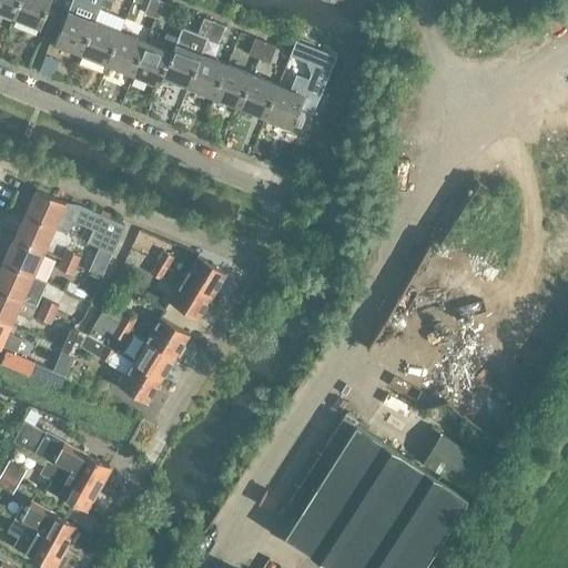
[(0,0),(0,10),(14,16),(20,0),(0,0)]
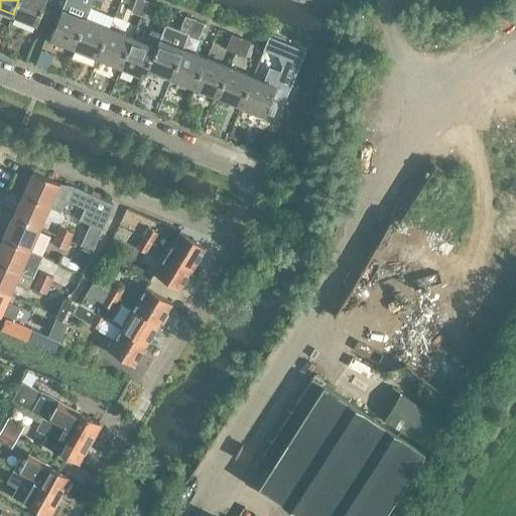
[(18,0),(13,14),(36,23),(45,0),(18,0)]
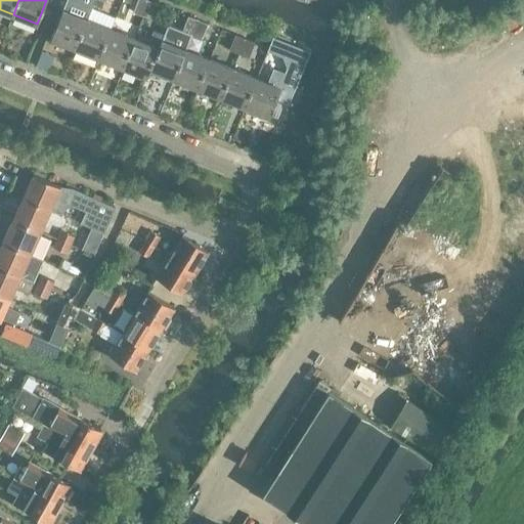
[(94,0),(67,0),(51,39),(75,48),(87,19),(94,0)]
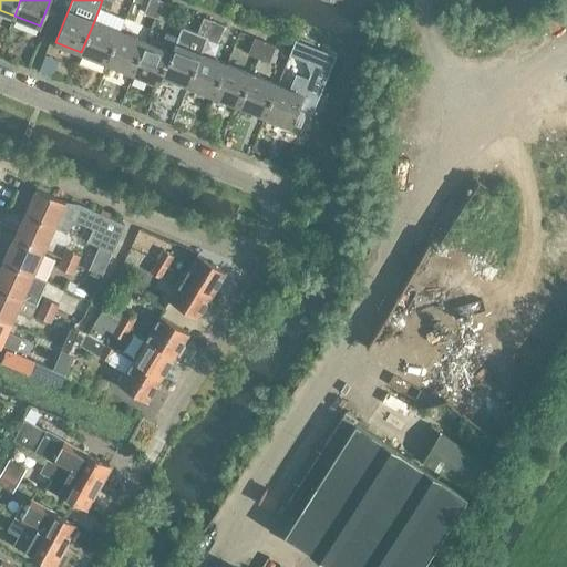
[(157,0),(148,0),(144,13),(154,18),(161,1),(157,0)]
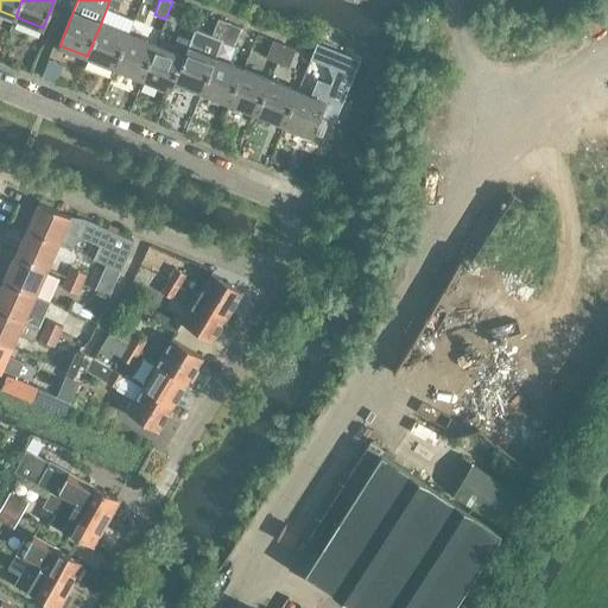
[(177,24),(184,6),(172,1),(165,19),(177,24)]
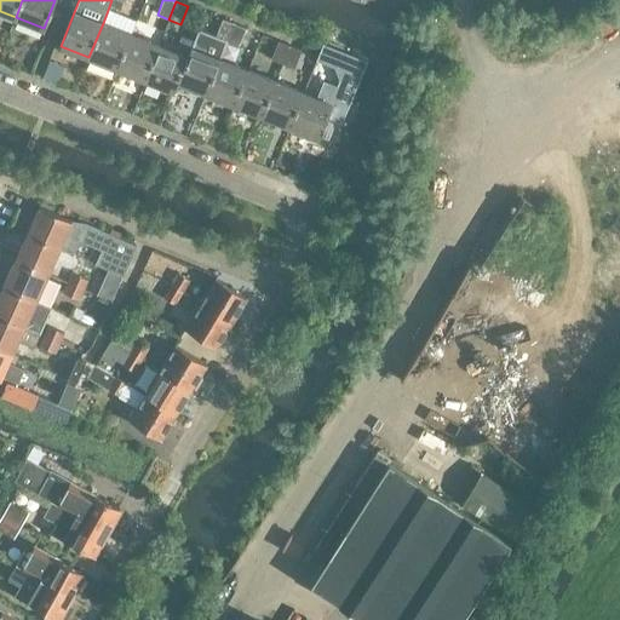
[(223,19),(216,38),(227,41),(234,23),(223,19)]
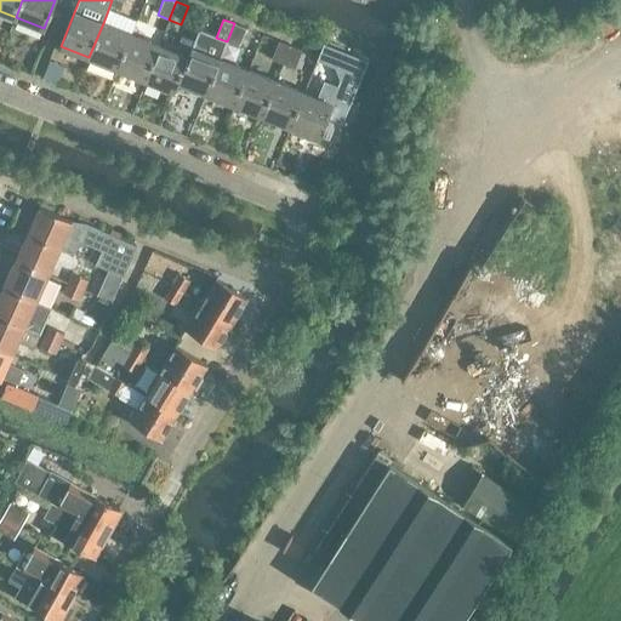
[(103,23),(89,57),(117,68),(131,34),(103,23)]
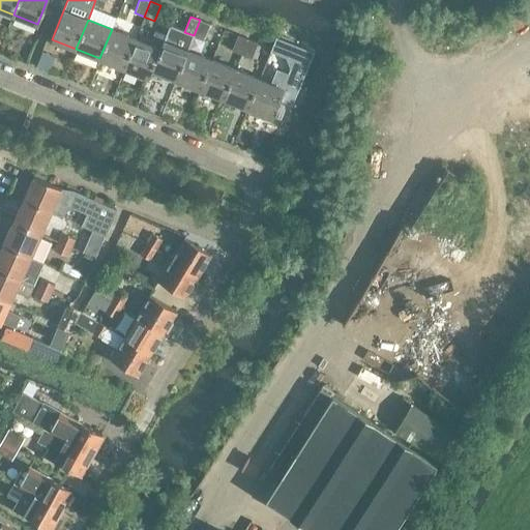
[(204,40),(210,25),(200,20),(194,35),(204,40)]
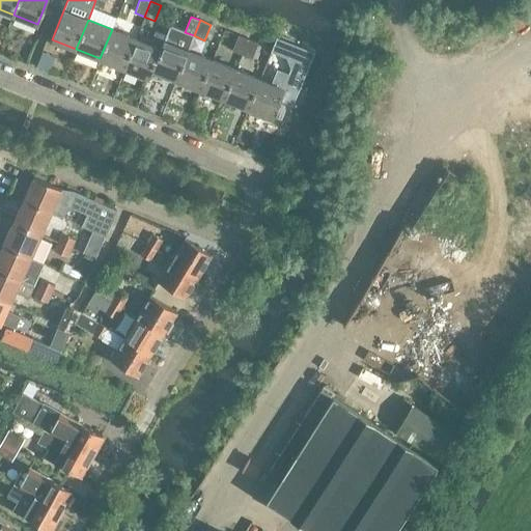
[(165,35),(151,70),(176,80),(188,50),(194,36),(169,26),(165,35)]
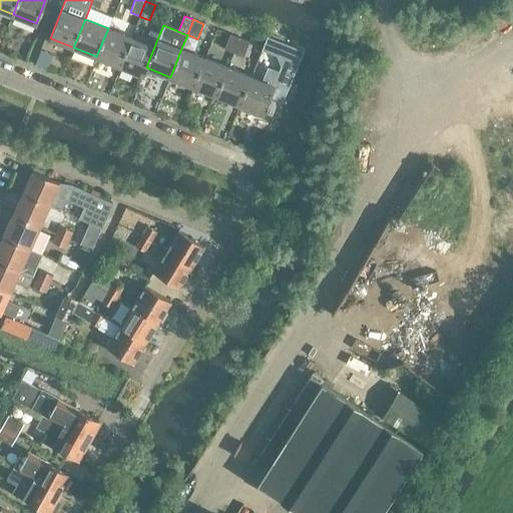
[(119,65),(131,37),(108,28),(96,56),(119,65)]
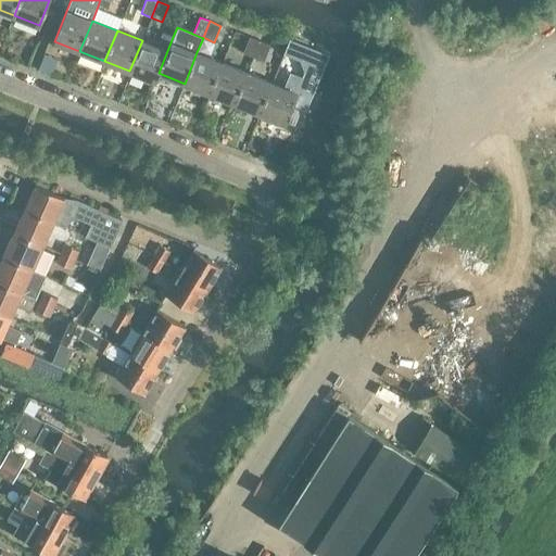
[(142,40),(129,71),(155,81),(173,37),(162,33),(156,46),(142,40)]
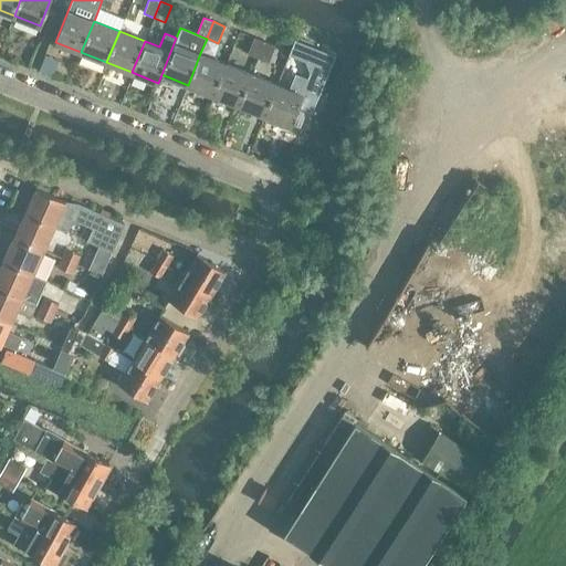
[(254,39),(248,54),(259,59),(265,42),(254,39)]
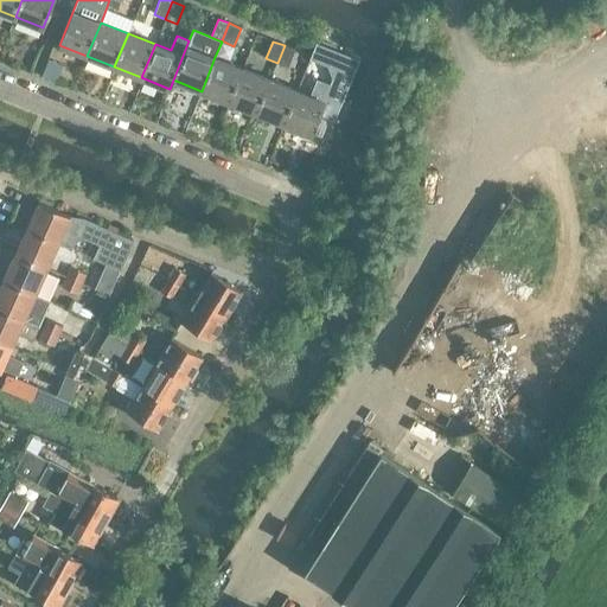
[(298,90),(285,125),(287,126),(286,129),(298,134),(300,131),(311,135),(320,113),(334,119),(358,59),(317,43),(315,44),(314,49),(311,57),(327,64),(333,77),(330,85),(318,81),(312,96),(298,90)]
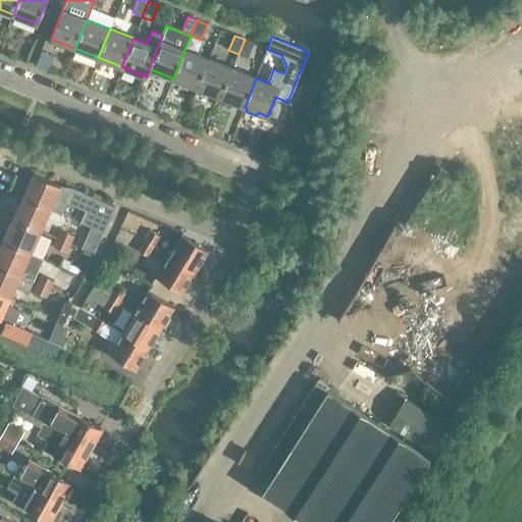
[(248,58),(254,43),(245,39),(239,54),(248,58)]
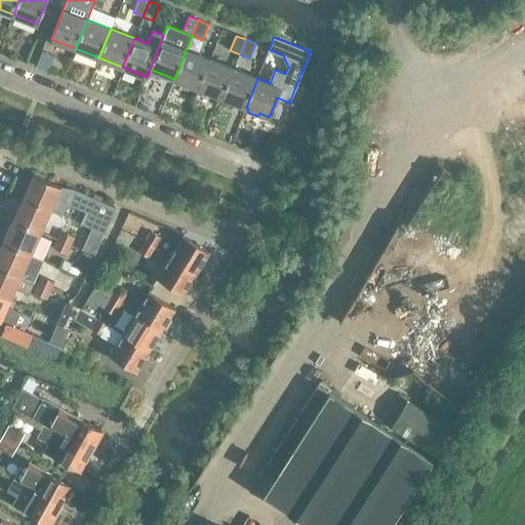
[(186,49),(174,79),(198,88),(210,58),(186,49)]
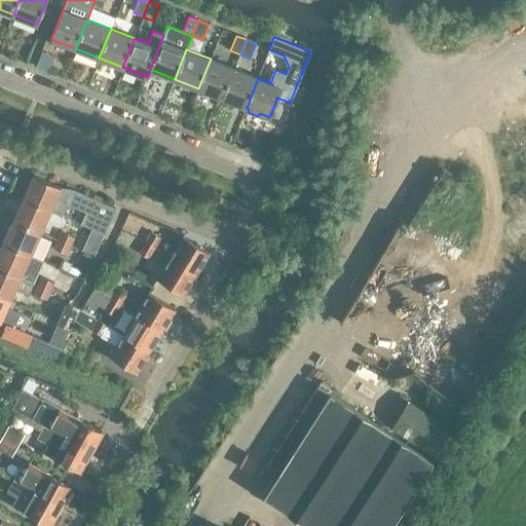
[(211,59),(198,88),(222,98),(234,69),(211,59)]
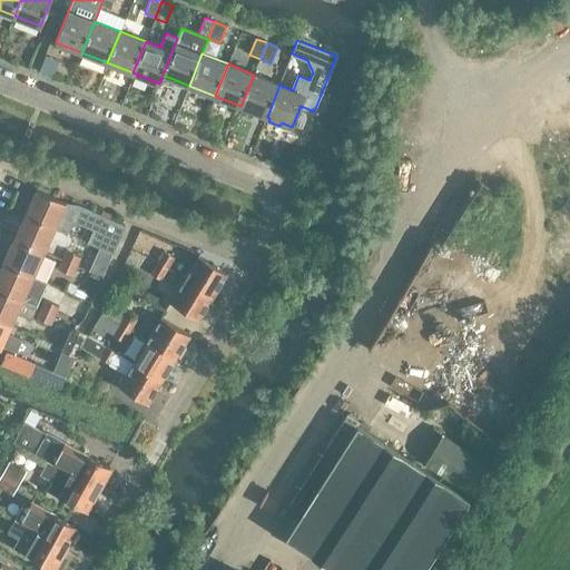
[(266,117),(279,85),(254,75),(241,106),(266,117)]
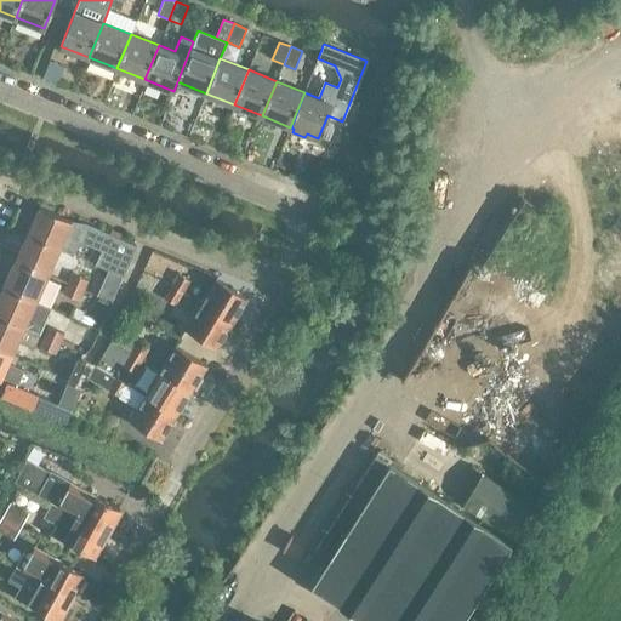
[(60,246),(60,248),(72,254),(78,239),(101,250),(95,263),(121,275),(135,245),(86,223),(84,226),(39,206),(27,232),(60,246)]
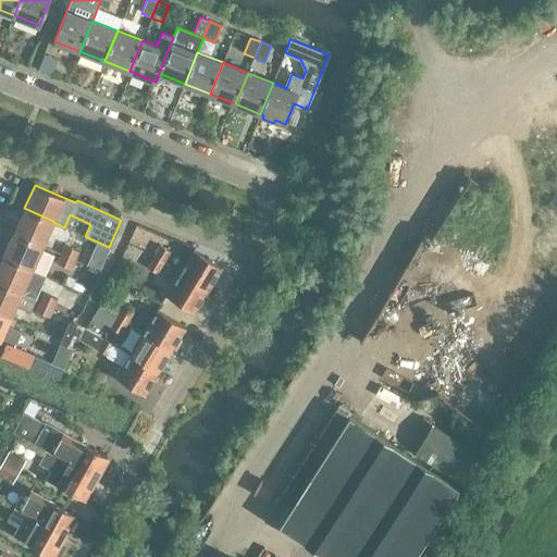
[(42,246),(53,222),(53,221),(24,208),(13,233),(42,246)]
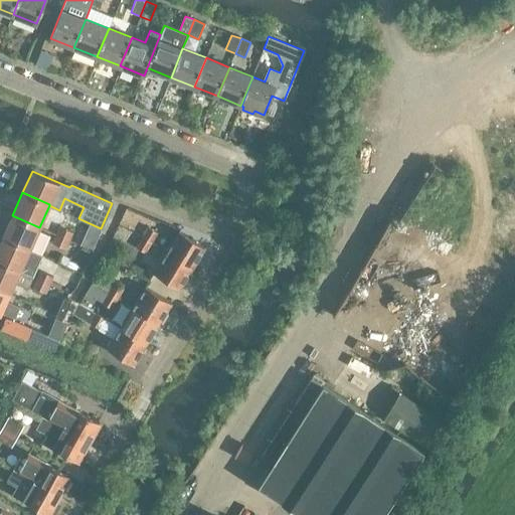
[(39,227),(12,215),(2,236),(29,248),(39,227)]
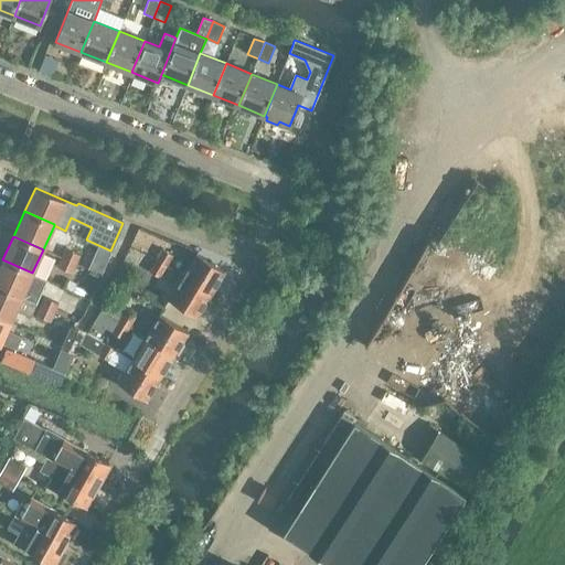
[(81,255),(65,248),(61,257),(76,265),(77,264),(81,255)]
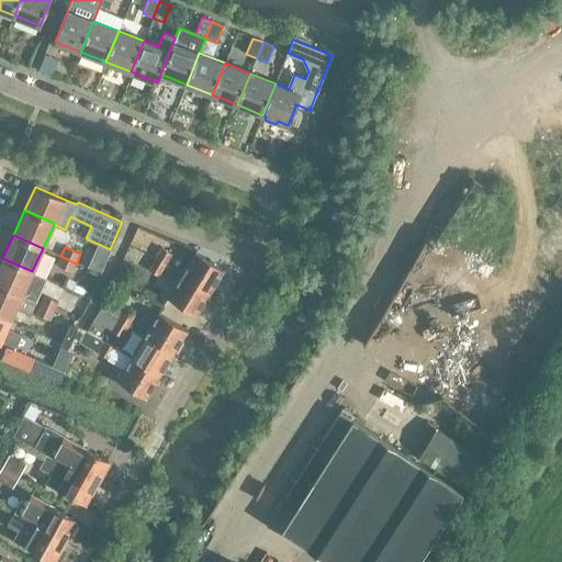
[(155,257),(165,263),(171,253),(161,247),(155,257)]
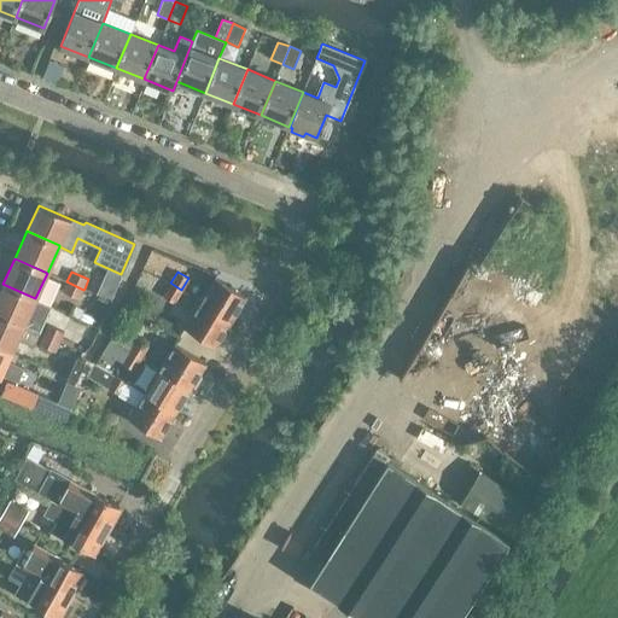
[(92,273),(85,289),(108,299),(115,283),(92,273)]
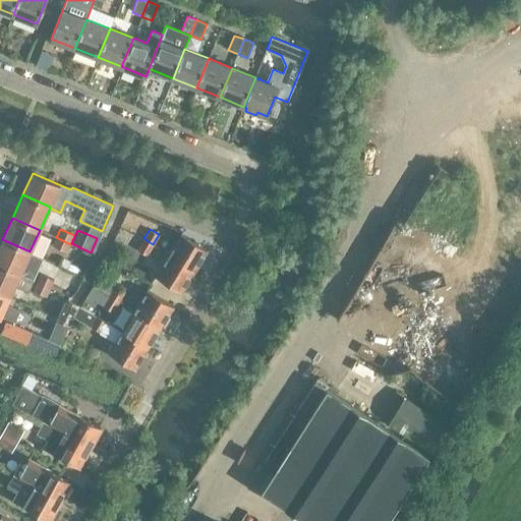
[(168,253),(194,270),(207,249),(181,233),(168,253)]
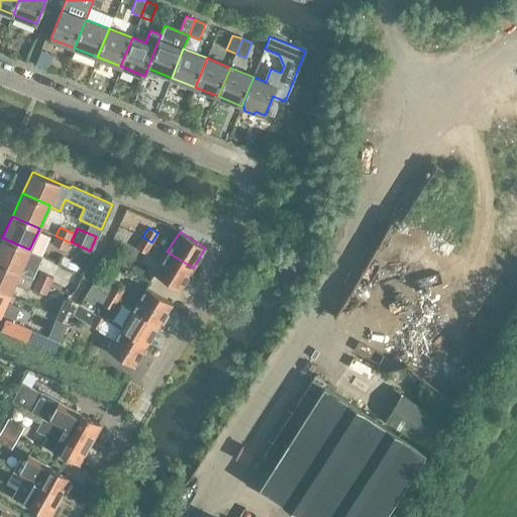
[(52,244),(67,250),(70,242),(56,235),(52,244)]
